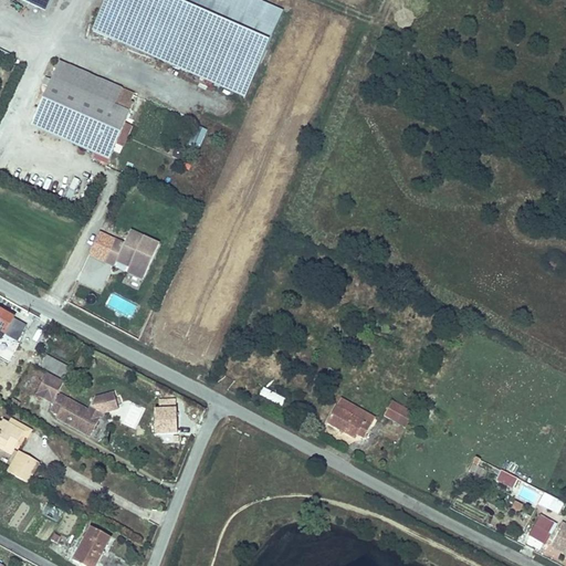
[(31,0),(29,4),(43,10),(46,0),(31,0)]
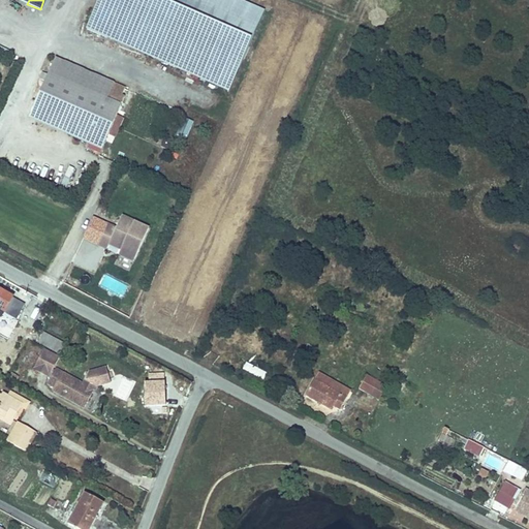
[(258,24),(203,0),(98,0),(87,28),(101,35),(104,27),(234,82),(258,24)]
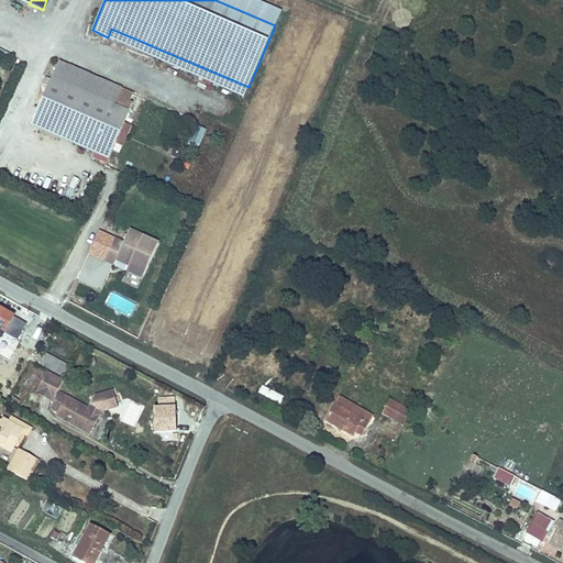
[(282,9),(260,0),(216,0),(275,25),(282,9)]
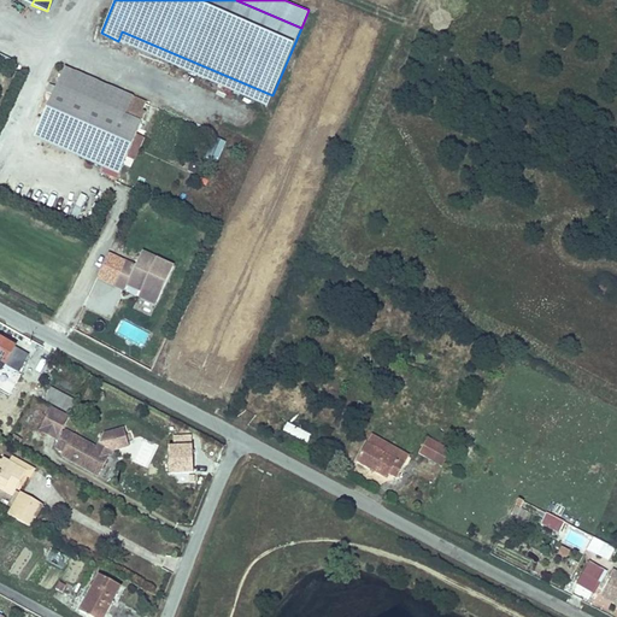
[(272,95),(122,31),(118,41),(269,105),(272,95)]
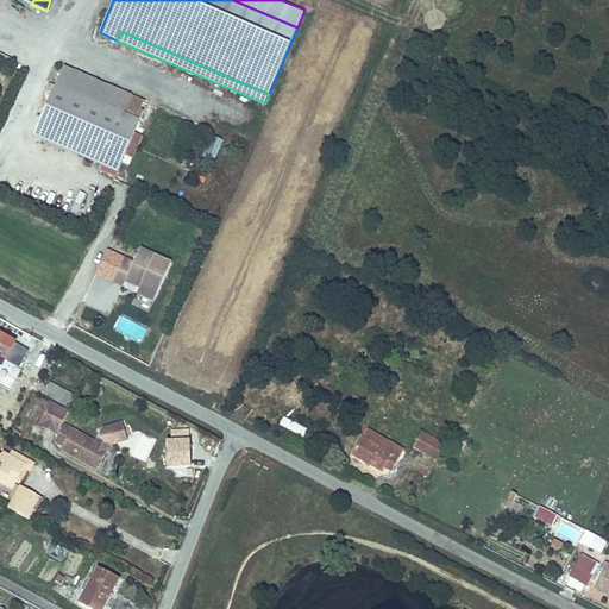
[(67,67),(58,85),(125,114),(129,105),(132,96),(67,67)]
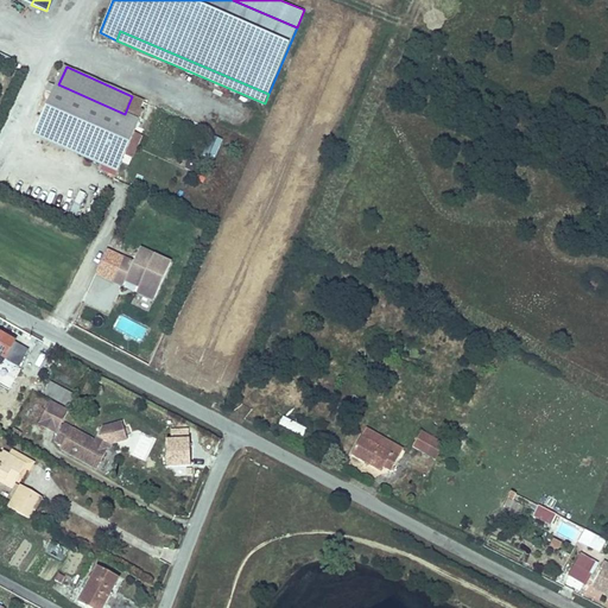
[(125,114),(58,84),(57,86),(51,83),(48,90),(55,93),(38,130),(105,158),(100,169),(118,176),(126,156),(135,135),(145,112),(128,105),(125,114)]
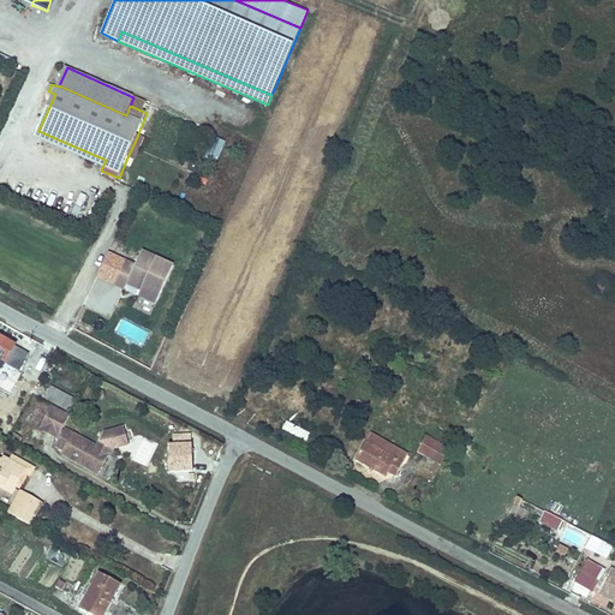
[(133,160),(143,139),(137,137),(127,157),(133,160)]
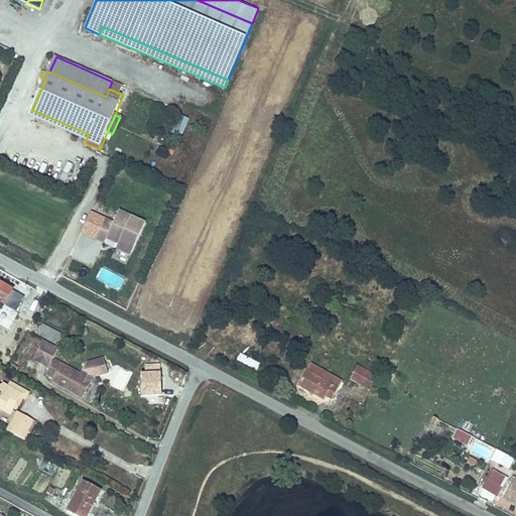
[(180,138),(188,119),(178,115),(171,134),(180,138)]
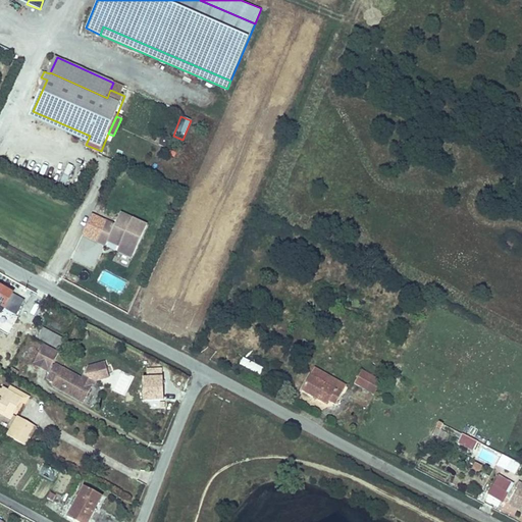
[(67,185),(71,166),(66,165),(61,184),(67,185)]
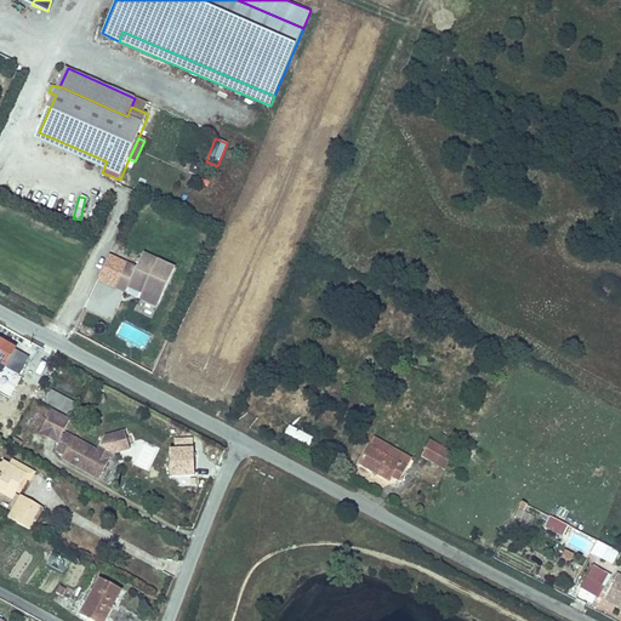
[(144,290),(143,294),(160,301),(176,269),(144,254),(137,268),(127,263),(117,288),(127,292),(130,286),(131,283),(144,290)]
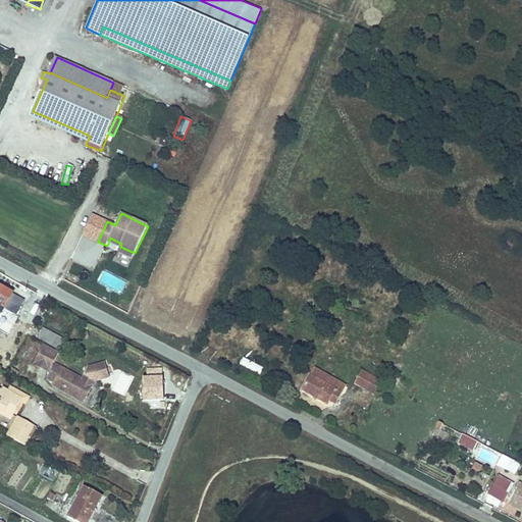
[(121,244),(110,238),(109,241),(120,247),(121,244)]
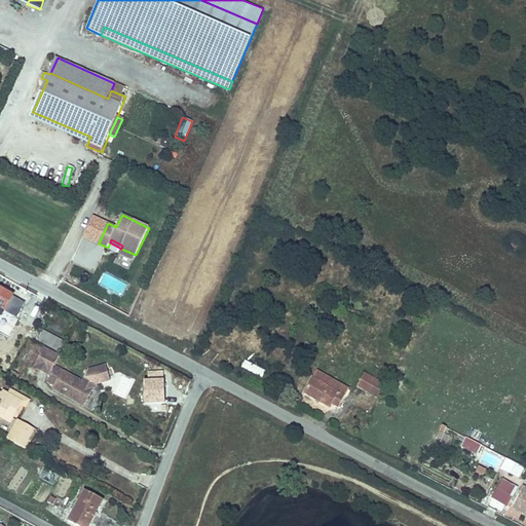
[(134,260),(136,255),(121,249),(119,253),(134,260)]
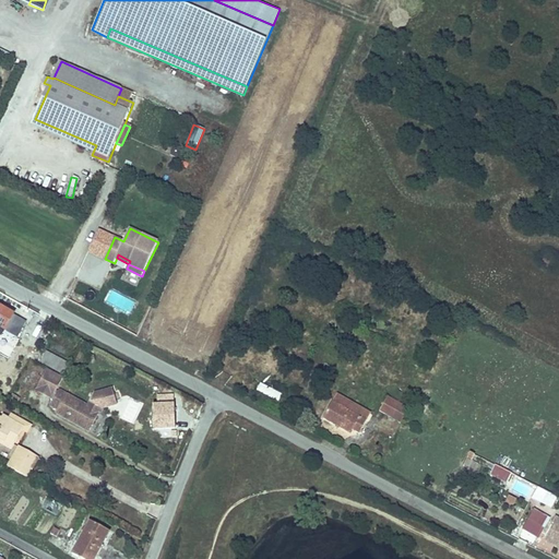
[(0,307),(0,328),(18,337),(26,322),(0,307)]
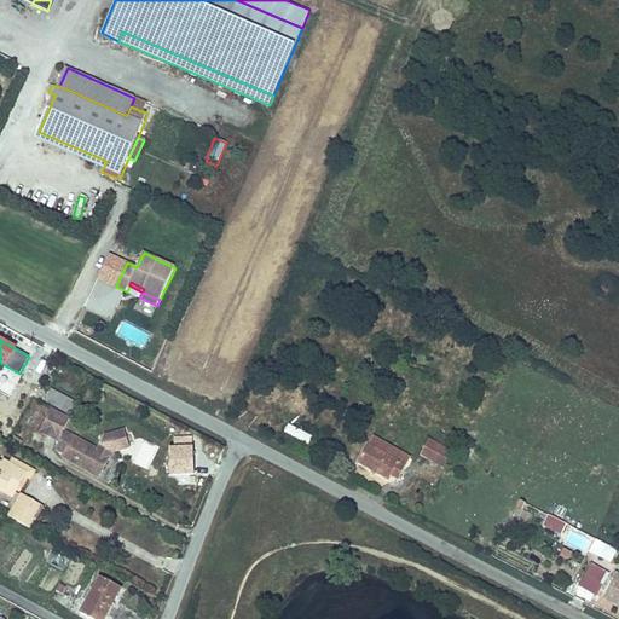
[(50,391),(45,400),(68,414),(74,403),(50,391)]
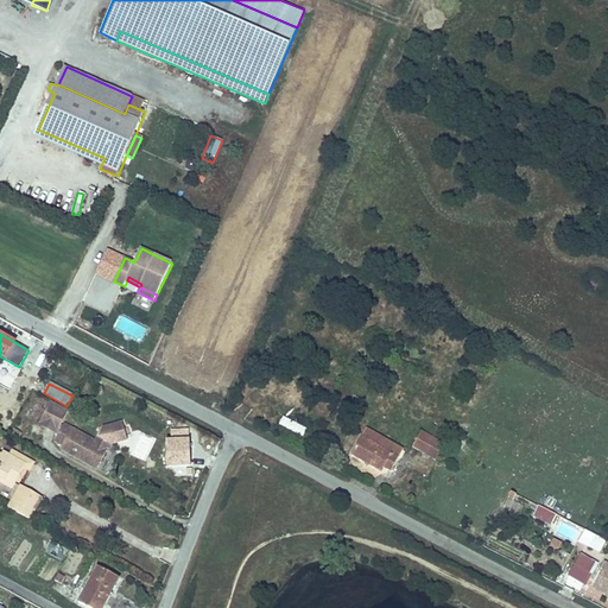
[(55,434),(68,411),(50,401),(38,424),(55,434)]
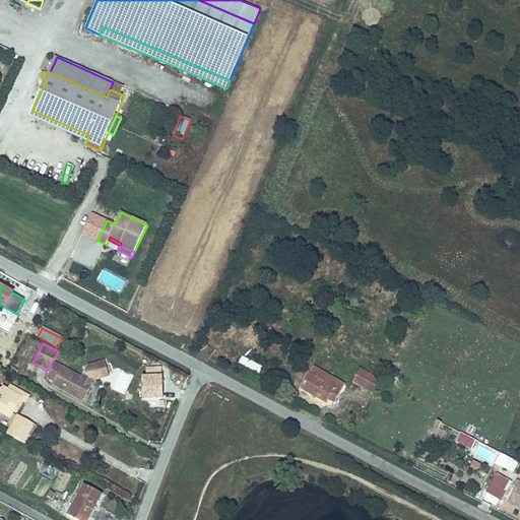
[(241,356),(237,364),(258,375),(262,368),(241,356)]
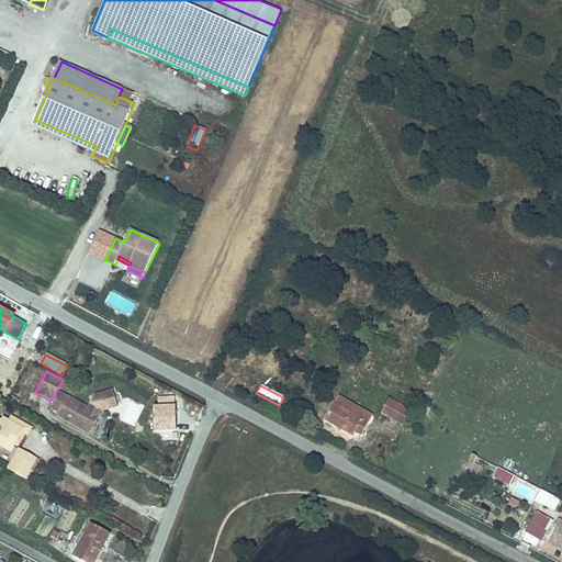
[(58,392),(49,408),(57,412),(55,416),(88,434),(101,412),(116,407),(112,391),(93,396),(87,408),(58,392)]
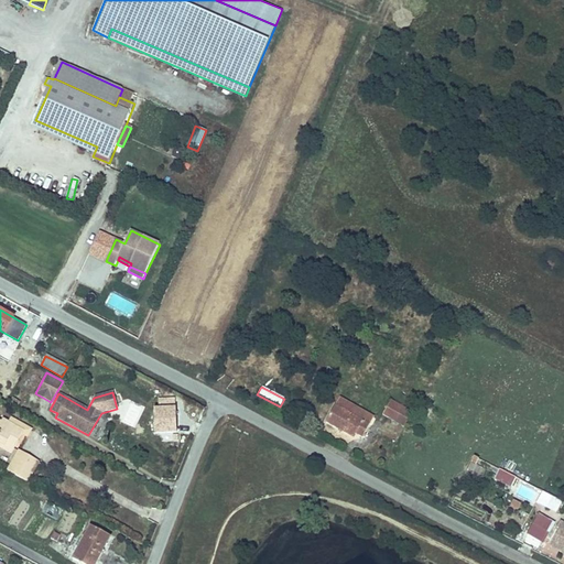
[(339,398),(335,404),(354,415),(358,408),(339,398)]
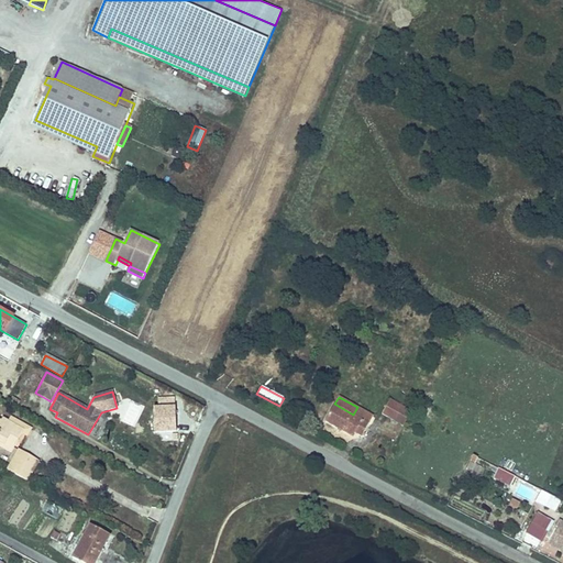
[(389,400),(384,410),(383,414),(395,420),(397,417),(403,407),(389,400)]
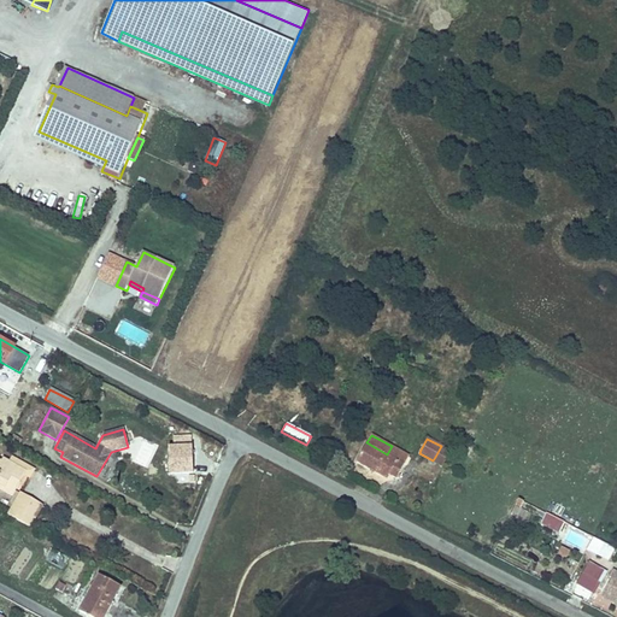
[(387,454),(366,442),(356,462),(387,480),(389,475),(397,479),(409,456),(392,446),(387,454)]
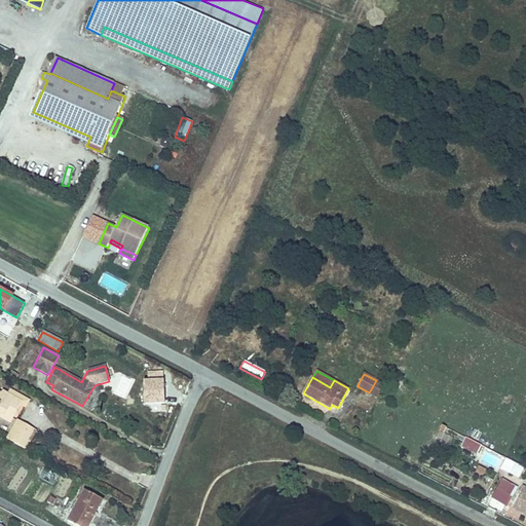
[(0,412),(5,415),(3,418),(10,423),(23,403),(2,391),(1,395),(0,393),(0,412)]
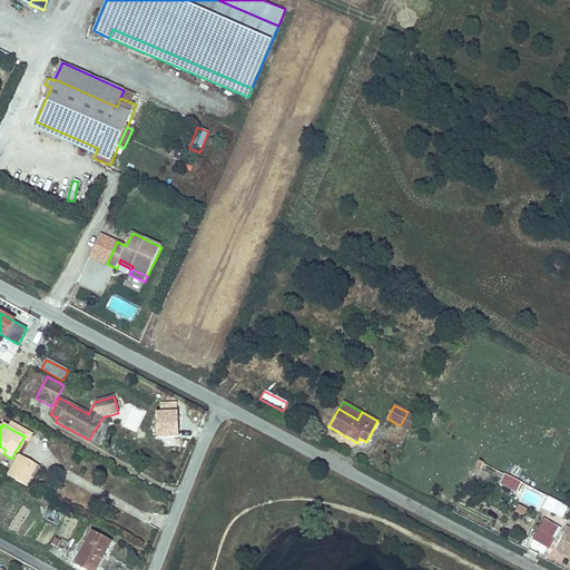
[(28,488),(38,468),(19,458),(8,477),(28,488)]
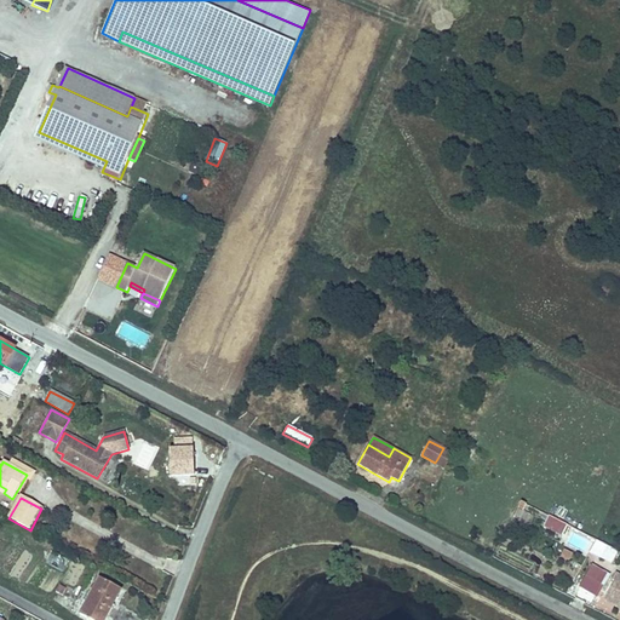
[(528,506),(522,504),(515,517),(521,521),(528,506)]
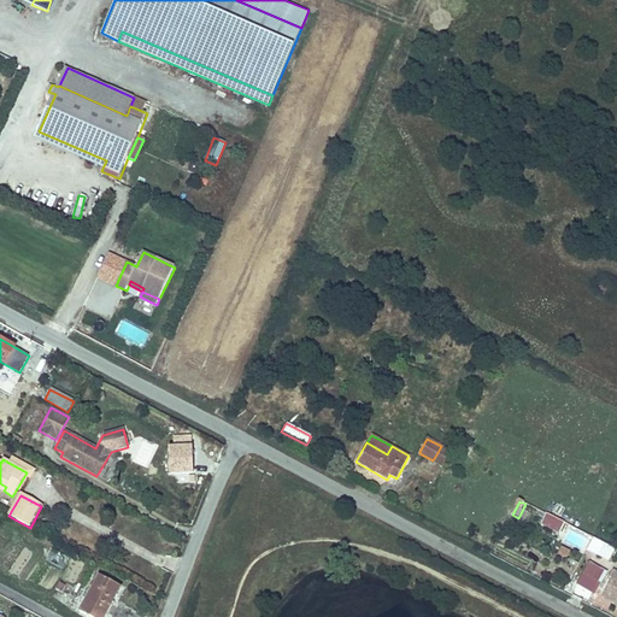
[(568,526),(547,516),(542,527),(563,536),(568,526)]
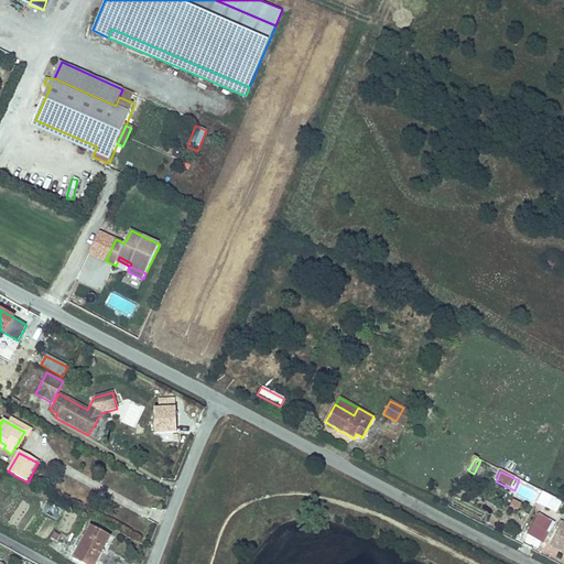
[(46,501),(40,512),(56,522),(63,511),(46,501)]
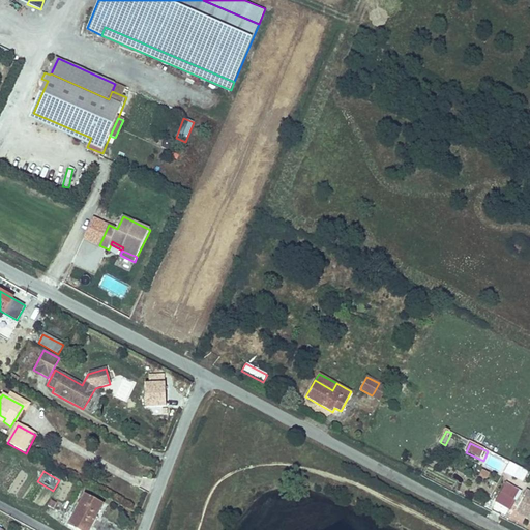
[(529,491),(527,490),(524,496),(526,497),(518,512),(529,518),(529,491)]
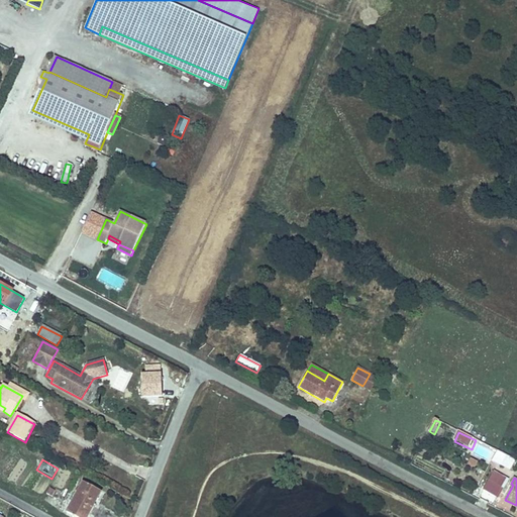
[(83,483),(67,512),(75,516),(86,516),(100,492),(83,483)]
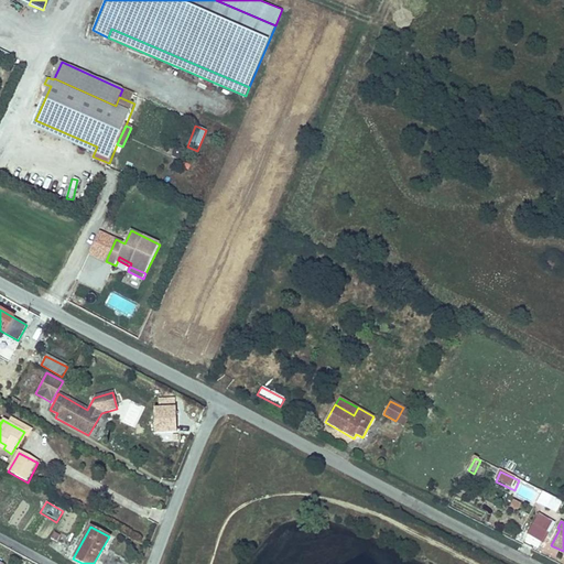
[(543,538),(525,527),(519,539),(538,549),(543,538)]
